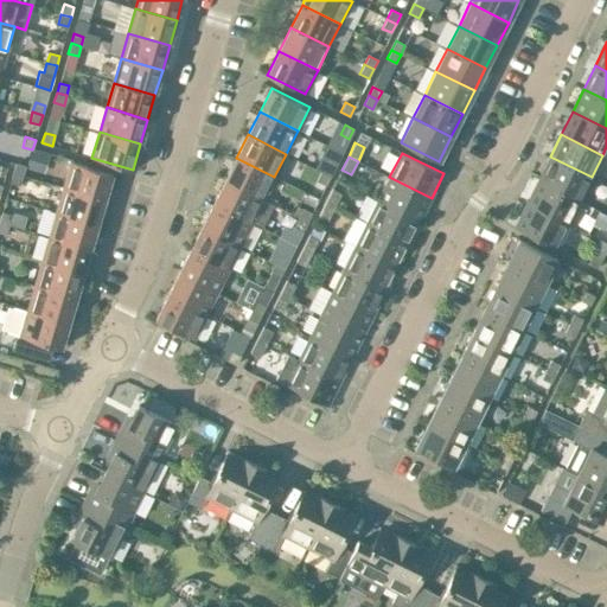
[(538,180),(580,200),(592,177),(550,157),(538,180)]
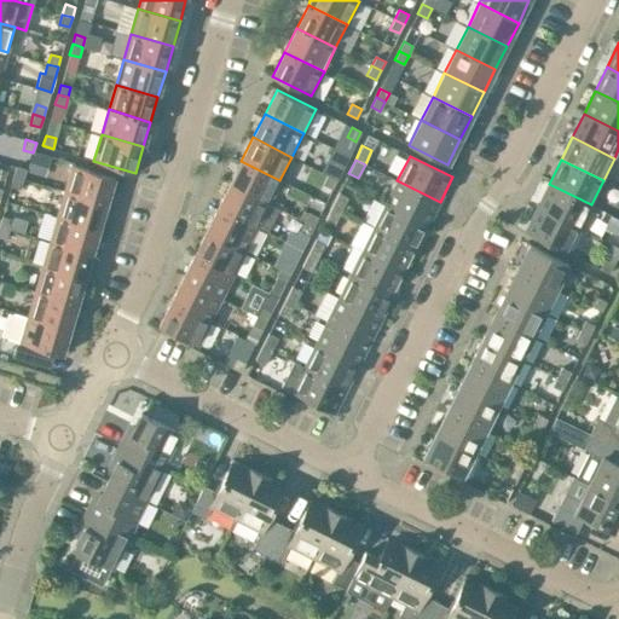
[(230,184),(268,203),(279,180),(241,161),(230,184)]
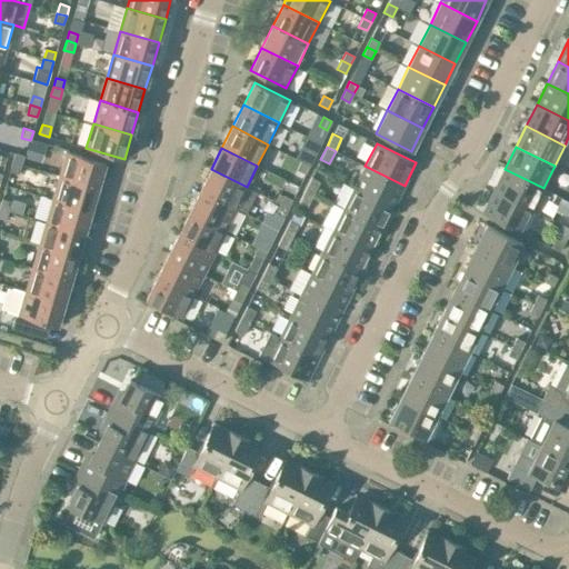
[(59,176),(98,187),(105,162),(67,151),(59,176)]
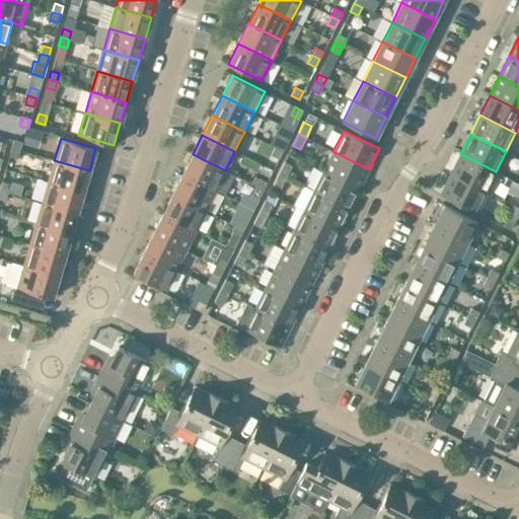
[(11,148),(19,150),(22,142),(13,139),(11,148)]
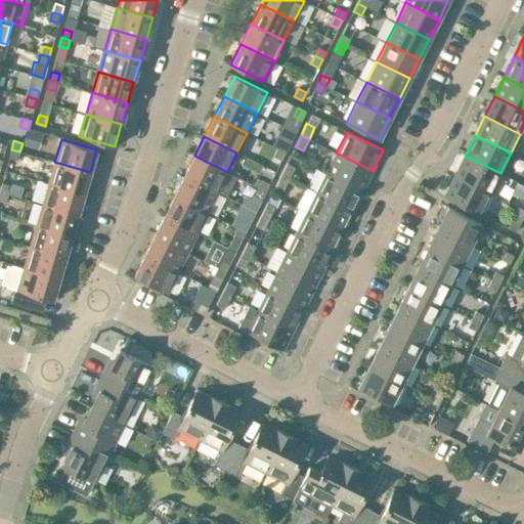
[(277,148),(286,153),(289,144),(281,140),(277,148)]
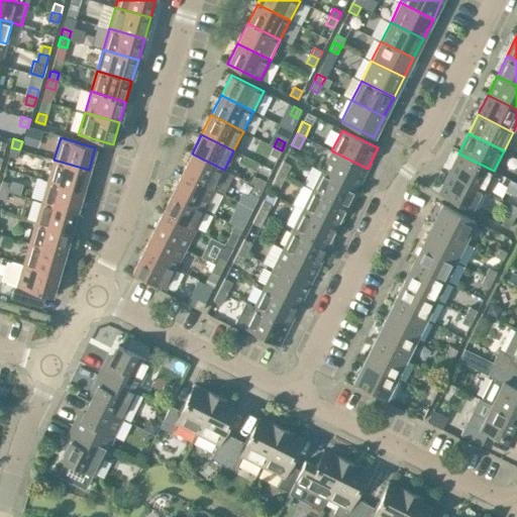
[(270,153),(278,158),(282,150),(274,146),(270,153)]
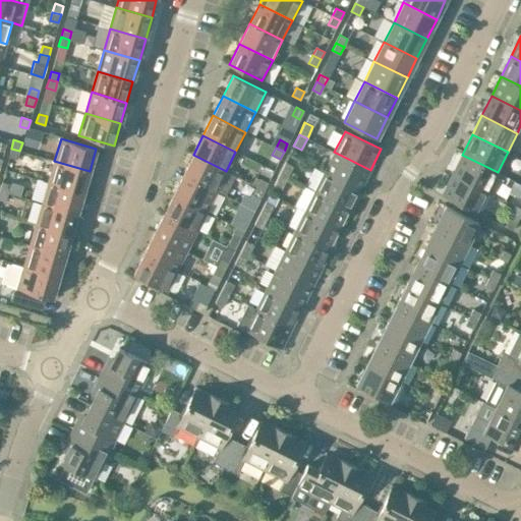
[(9,157),(17,159),(19,151),(11,149),(9,157)]
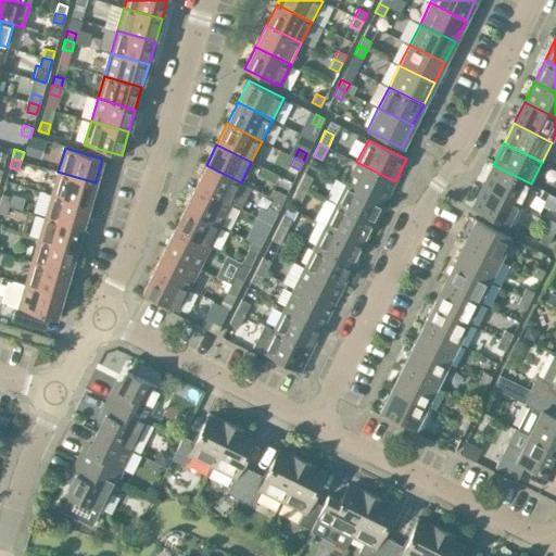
[(346,182),(384,202),(395,181),(356,162),(346,182)]
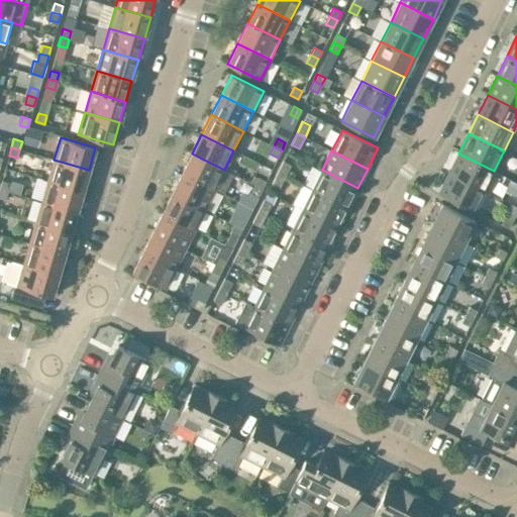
[(214,190),(223,194),(233,175),(224,170),(192,153),(182,174),(214,190)]
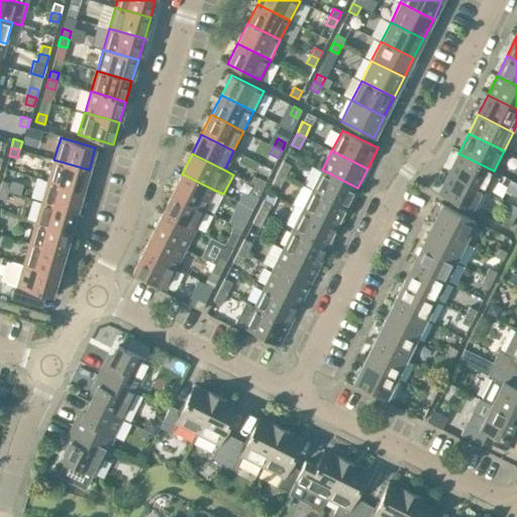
[(448,173),(484,191),(494,171),(458,153),(448,173)]
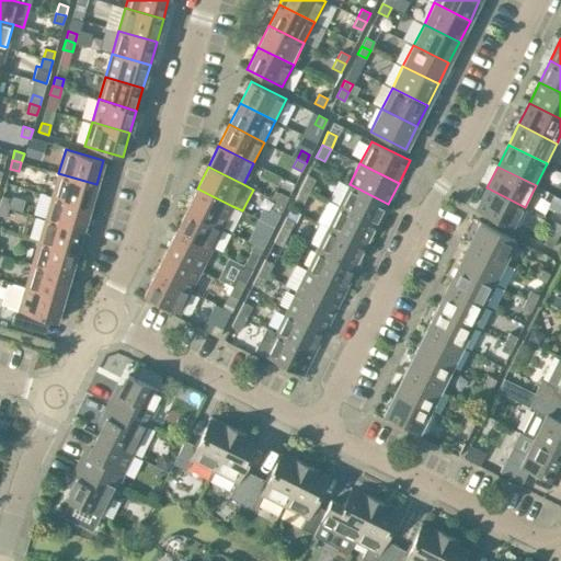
[(52,196),(90,207),(96,184),(58,173),(52,196)]
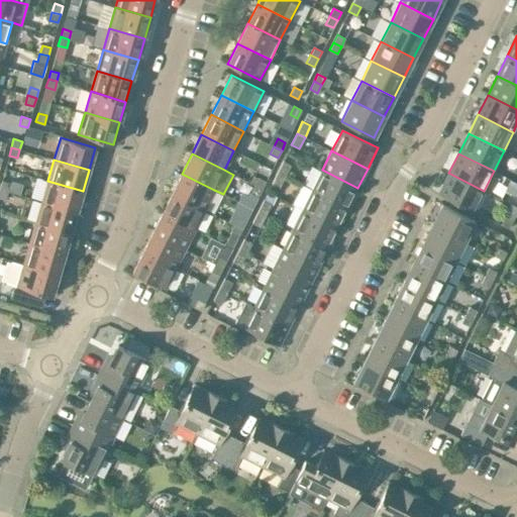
[(277,173),(285,176),(291,165),(283,161),(277,173)]
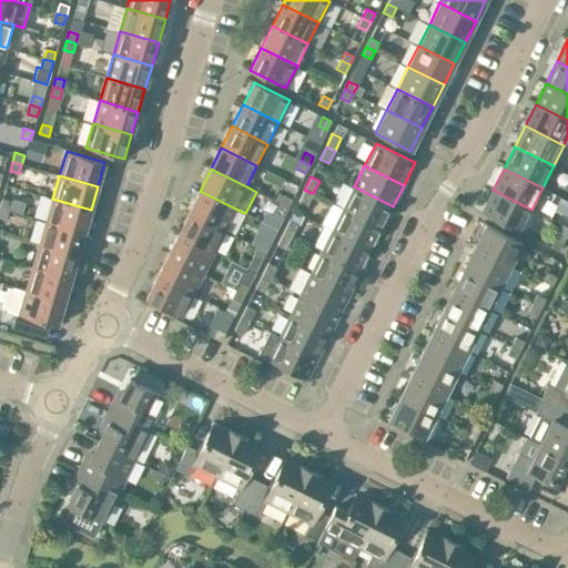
[(343,209),(382,227),(393,206),(354,186),(343,209)]
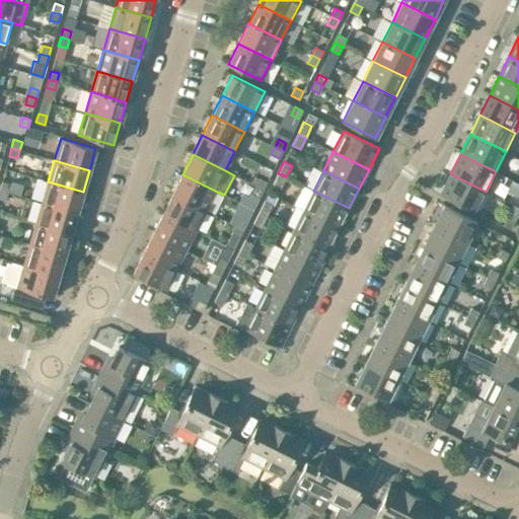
[(273,184),(281,189),(286,176),(278,173),(273,184)]
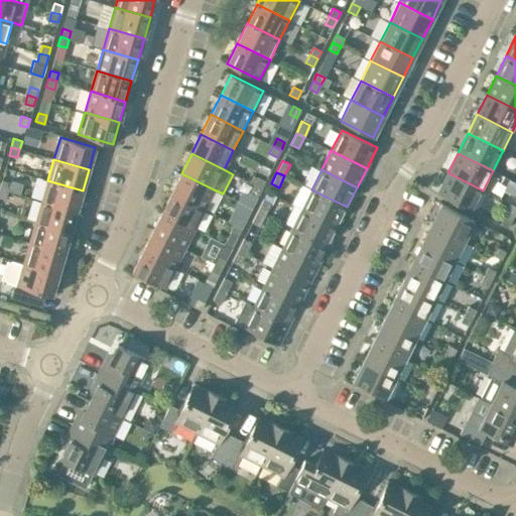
[(437,194),(473,211),(483,190),(447,172),(437,194)]
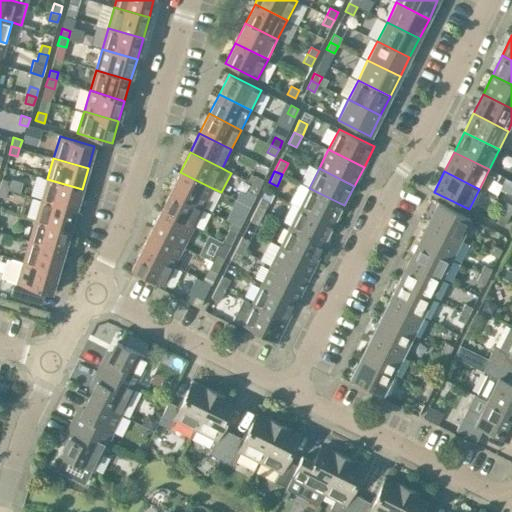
[(170,191),(202,207),(212,188),(180,172),(170,191)]
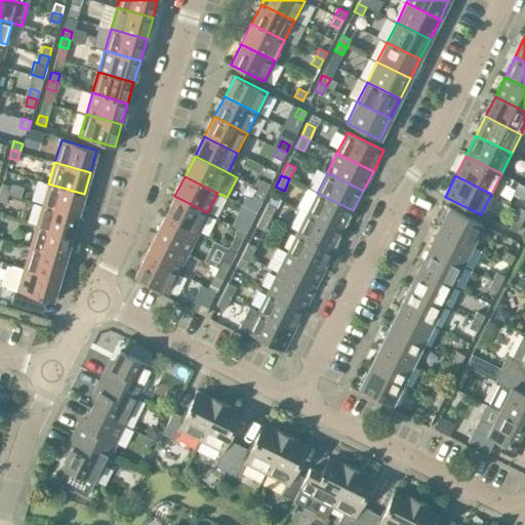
[(258,188),(266,192),(270,184),(261,179),(258,188)]
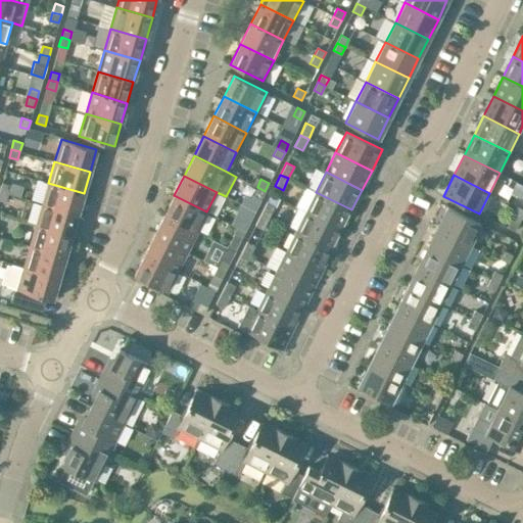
[(0,187),(0,191),(7,193),(10,185),(1,183),(0,187)]
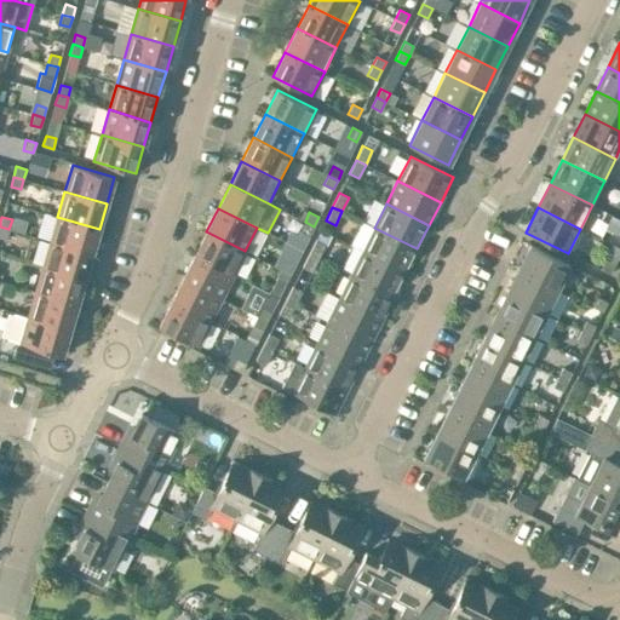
[(50,241),(92,253),(99,229),(57,217),(50,241)]
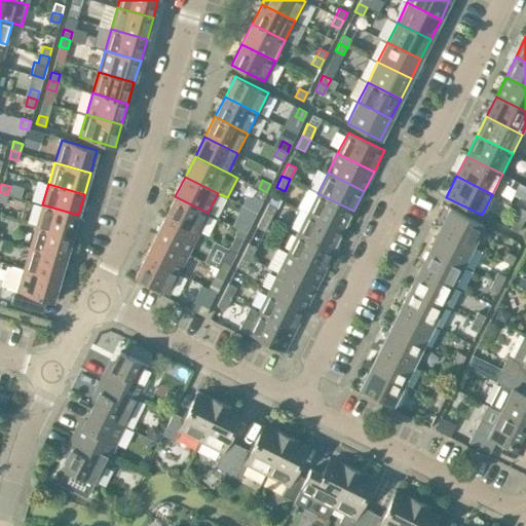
[(255,196),(263,200),(266,192),(259,188),(255,196)]
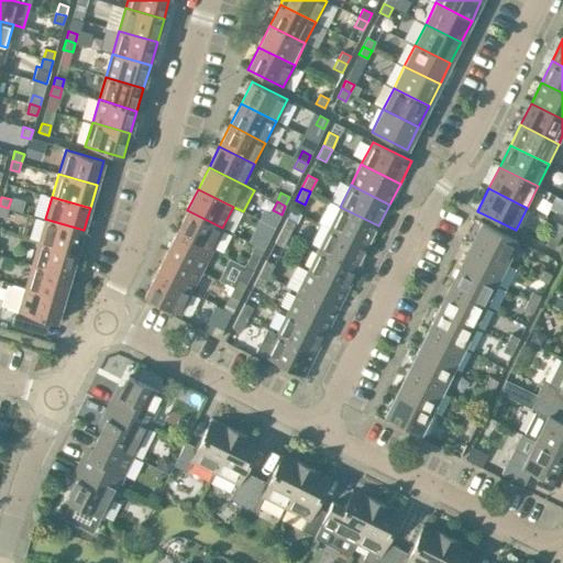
[(330,228),(368,247),(378,225),(340,207),(330,228)]
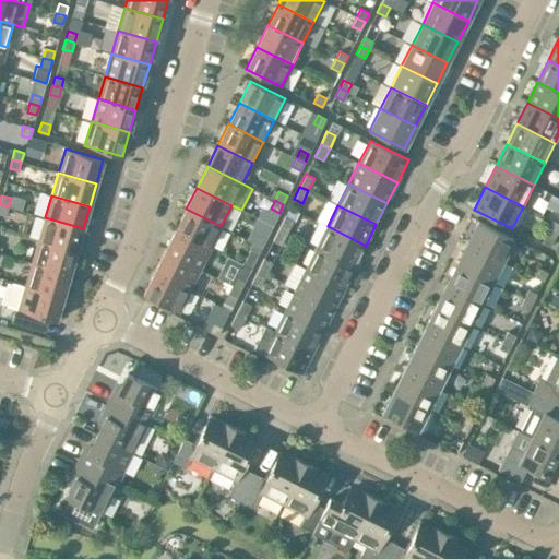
[(175,230),(210,248),(221,226),(186,209),(175,230)]
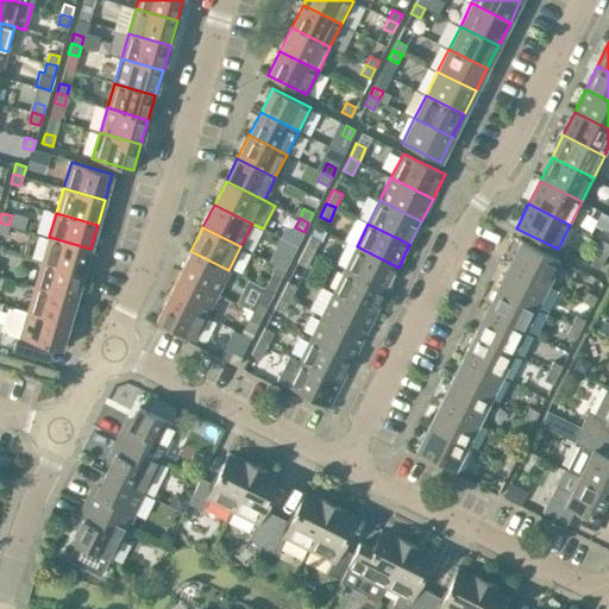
[(303,249),(313,253),(320,240),(311,236),(303,249)]
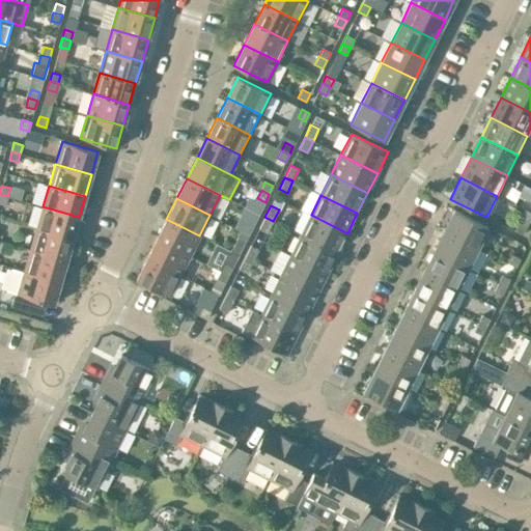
[(36,228),(73,239),(79,217),(43,206),(36,228)]
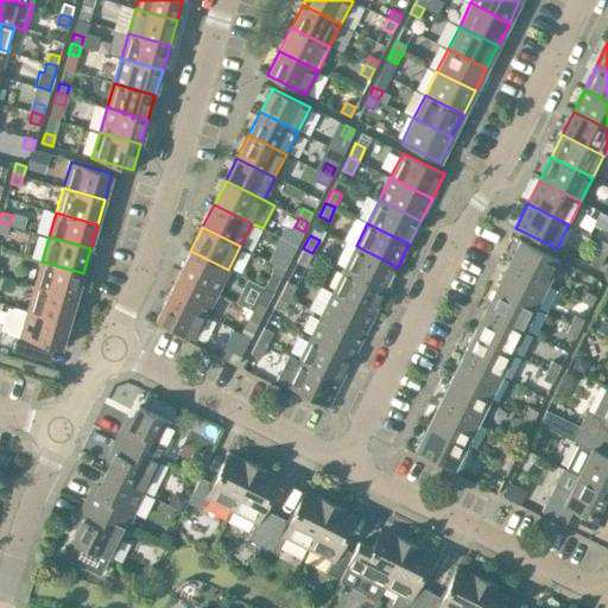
[(508,265),(546,284),(558,259),(520,240),(508,265)]
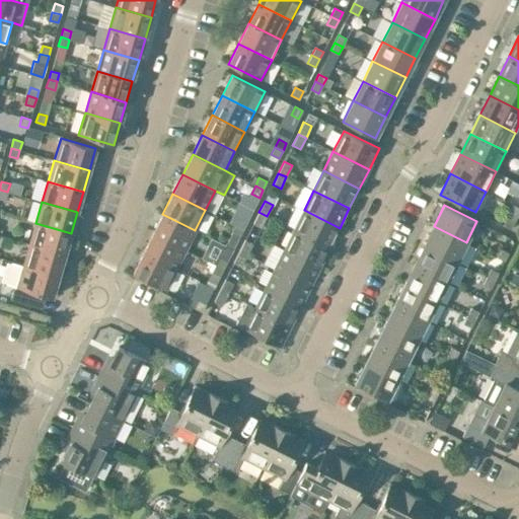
[(294,229),(329,247),(340,228),(304,210),(294,229)]
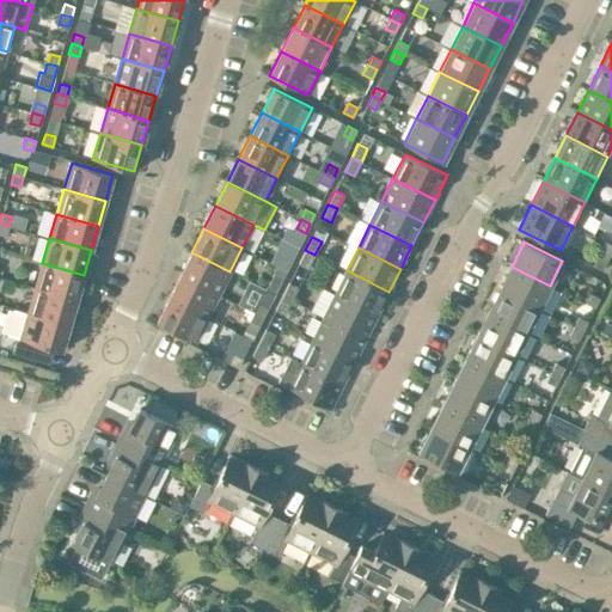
[(299,263),(307,268),(314,255),(305,250),(299,263)]
